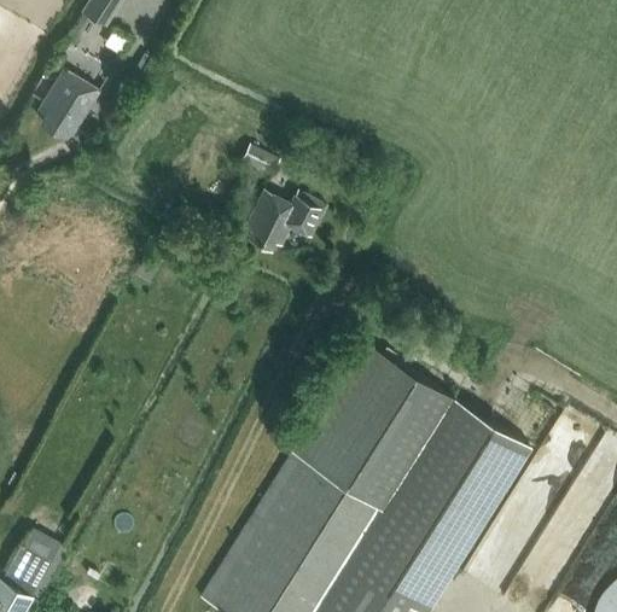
[(93,0),(85,15),(106,28),(123,0),(93,0)]
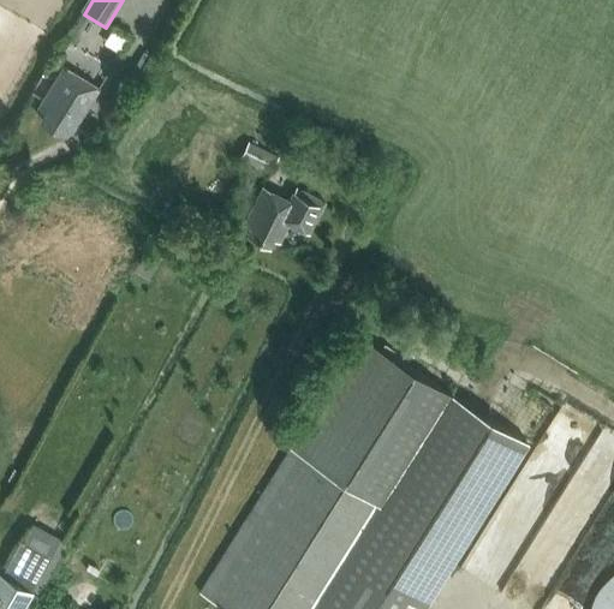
[(100,94),(65,72),(40,114),(47,118),(42,125),(70,142),(100,94)]
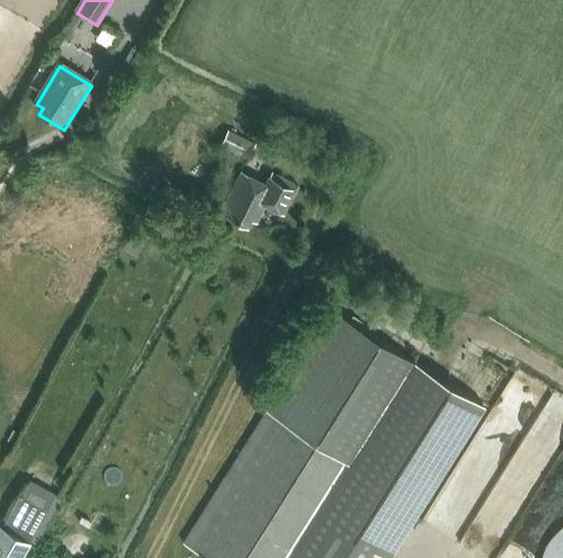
[(228,134),(220,150),(249,164),(257,150),(228,134)]
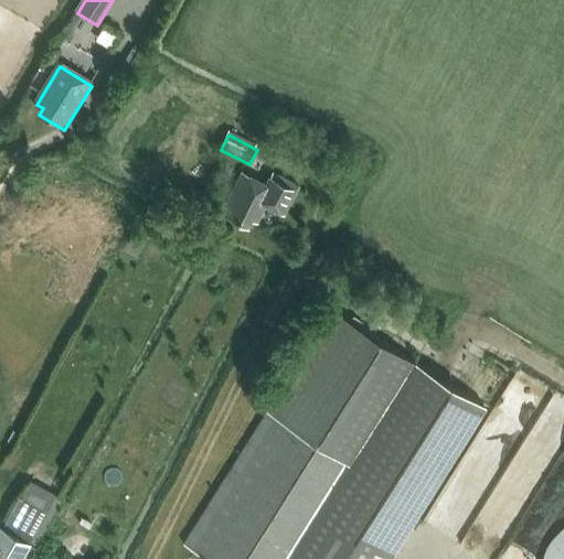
[(225,212),(232,215),(229,221),(248,229),(251,225),(257,228),(266,211),(284,219),(299,191),(273,178),(266,189),(243,176),(225,212)]
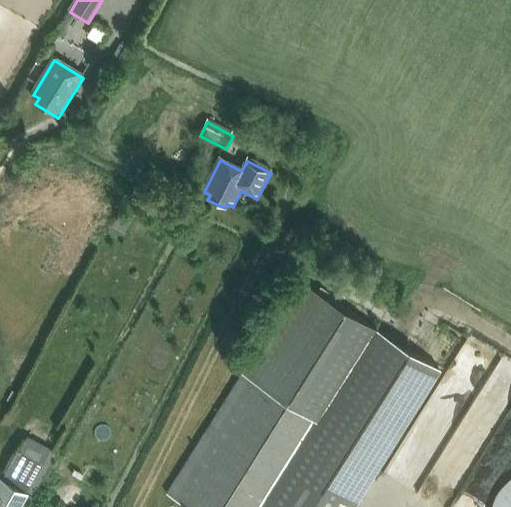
[(301,285),(167,498),(181,506),(336,506),(340,501),(348,506),(357,506),(441,374),(301,285)]
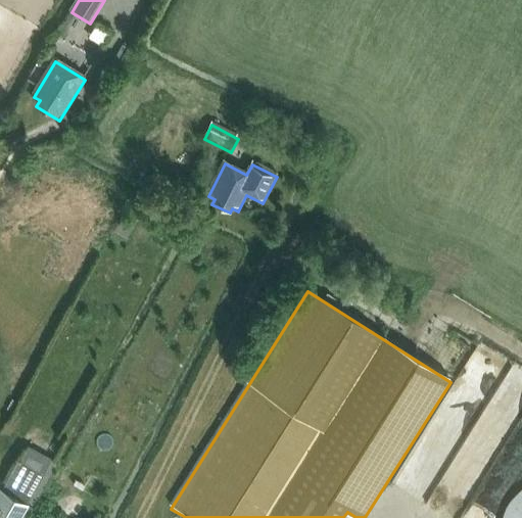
[(17,464),(1,492),(29,507),(29,508),(33,510),(57,466),(28,450),(19,465),(17,464)]
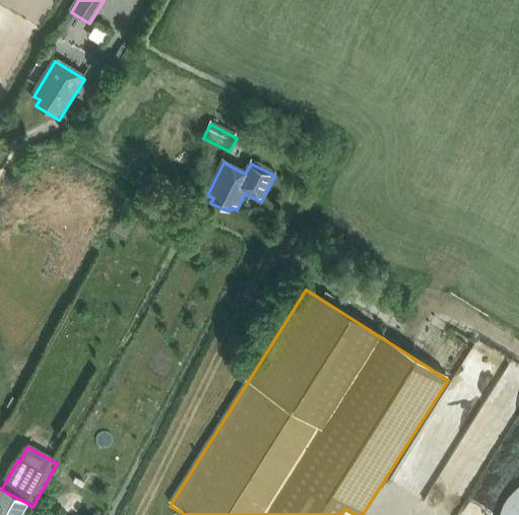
[(518,487),(500,496),(501,514),(518,514),(518,487)]
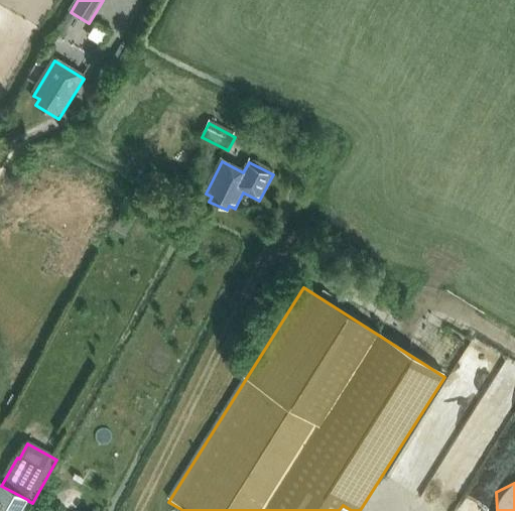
[(22,510),(28,500),(1,486),(0,485),(0,510),(22,510)]
